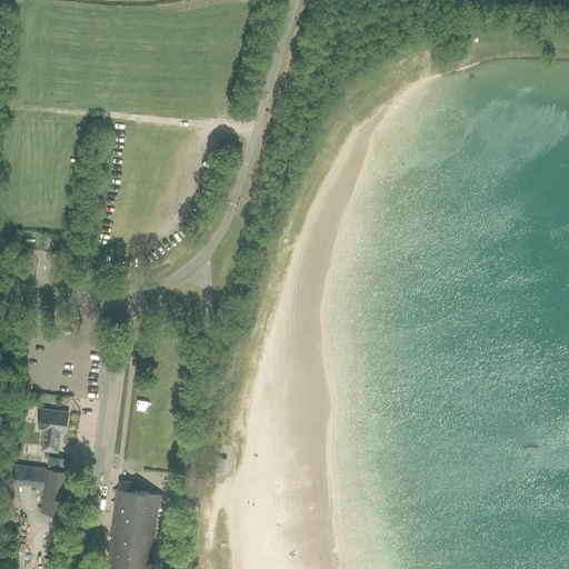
[(66,431),(68,413),(41,410),(39,429),(45,429),(42,450),(58,452),(60,431),(66,431)]
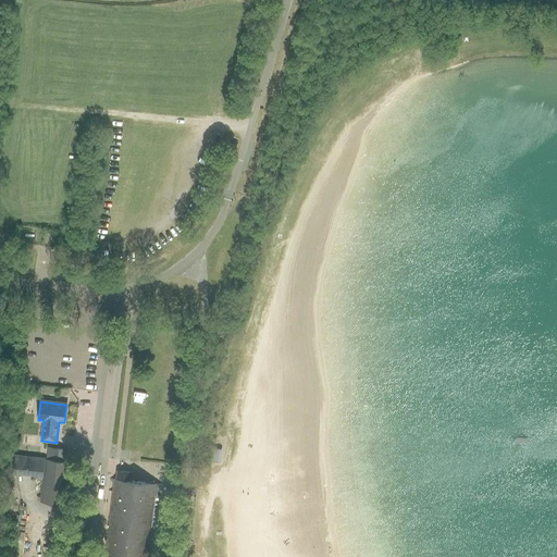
[(223,448),(214,447),(212,460),(221,461),(223,448)]
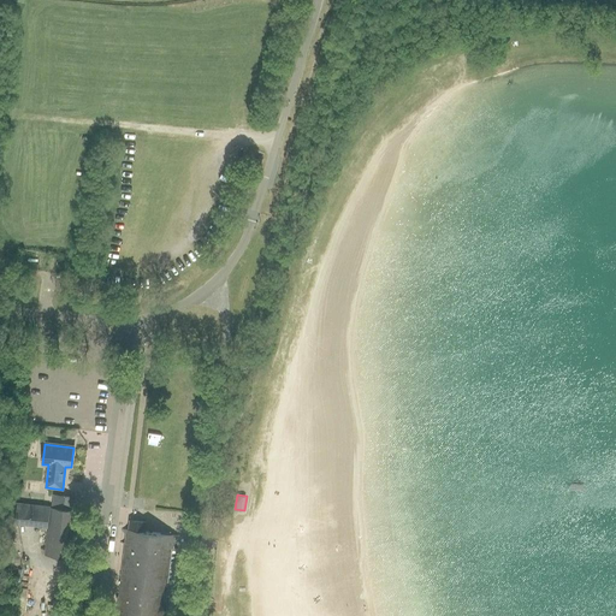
[(71,558),(76,510),(51,508),(45,555),(71,558)]
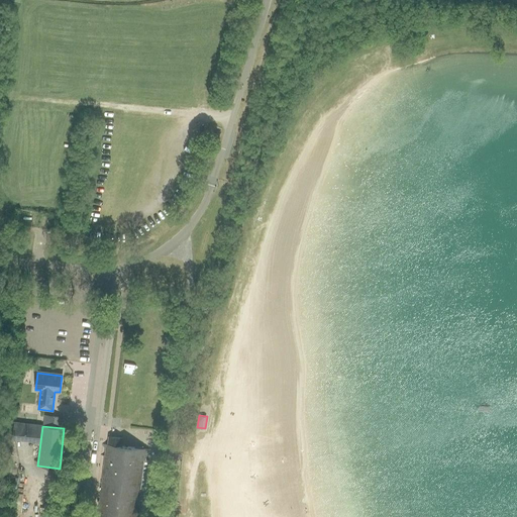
[(98,516),(139,516),(140,506),(139,506),(144,460),(145,460),(147,449),(107,444),(98,516)]
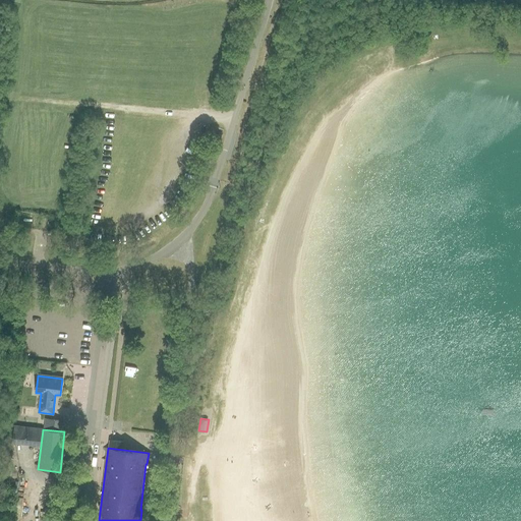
[(11,479),(19,479),(20,469),(11,469),(11,479)]
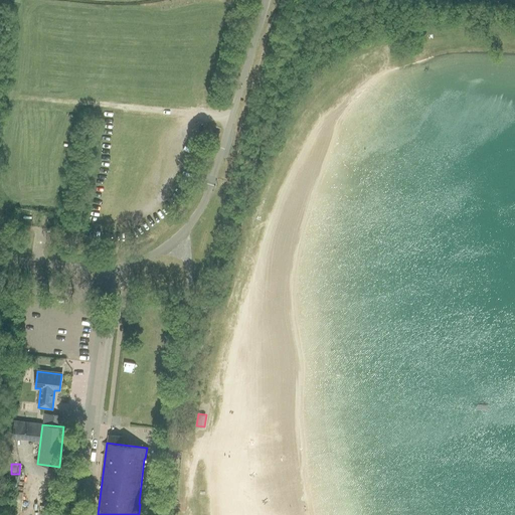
[(17,487),(29,489),(31,475),(19,474),(17,487)]
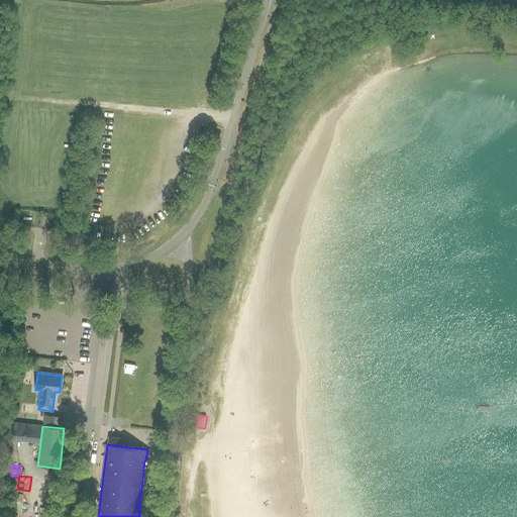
[(23,516),(25,497),(16,496),(14,516),(23,516)]
